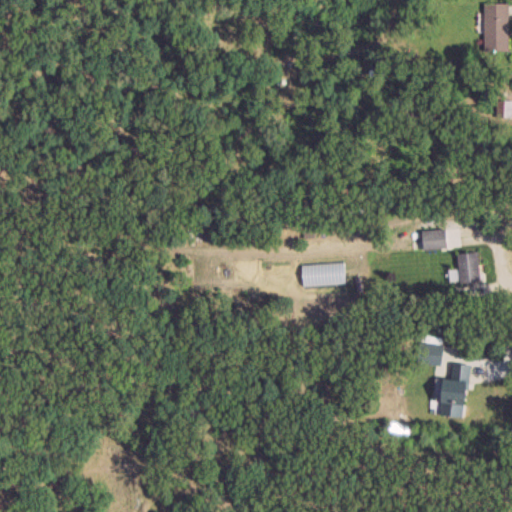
[(485,51),(510,51),(510,3),(485,3),(485,51)]
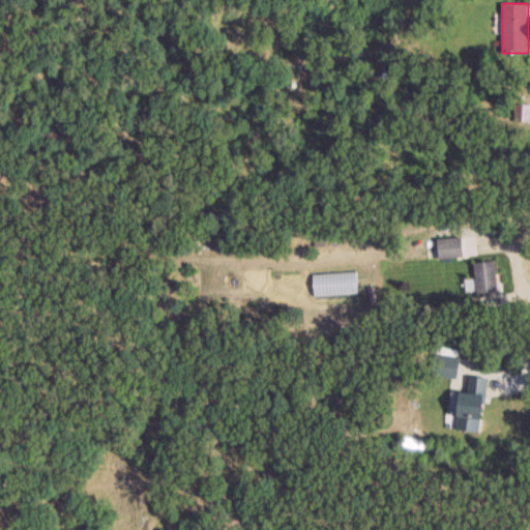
[(464,258),(464,237),(439,238),(440,259),(464,258)]
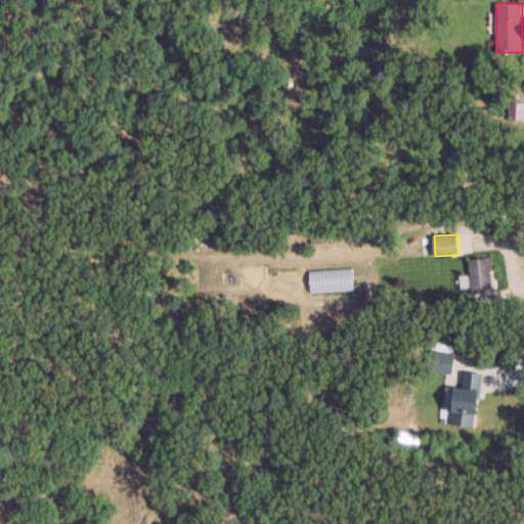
[(492,289),(491,259),(470,260),(471,289),(492,289)]
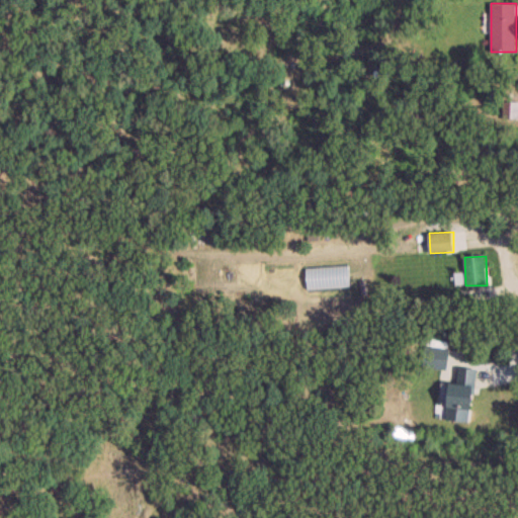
[(449,368),(449,349),(425,349),(425,368),(449,368)]
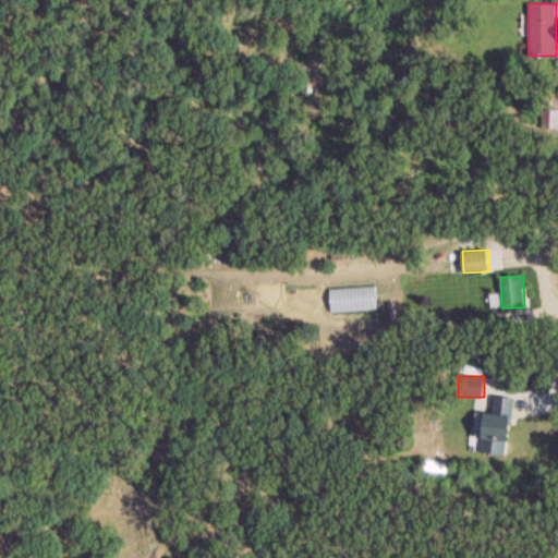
[(508,456),(516,398),(495,396),(493,414),(485,413),(481,452),(508,456)]
